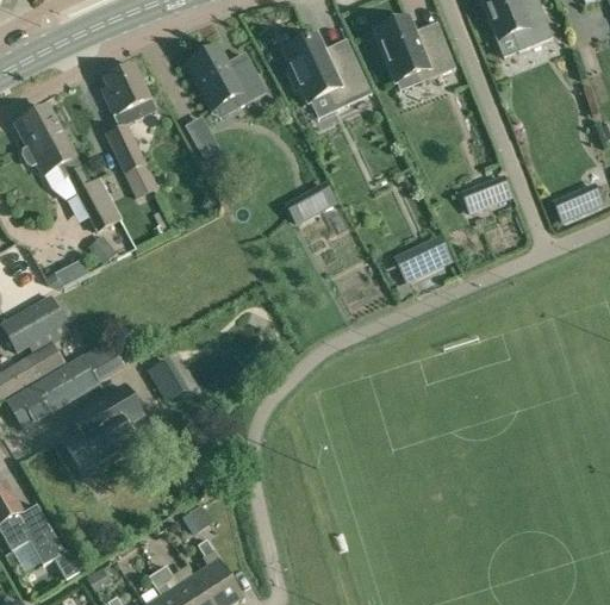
[(481,0),(497,39),(511,33),(518,51),(553,37),(537,0),(481,0)]
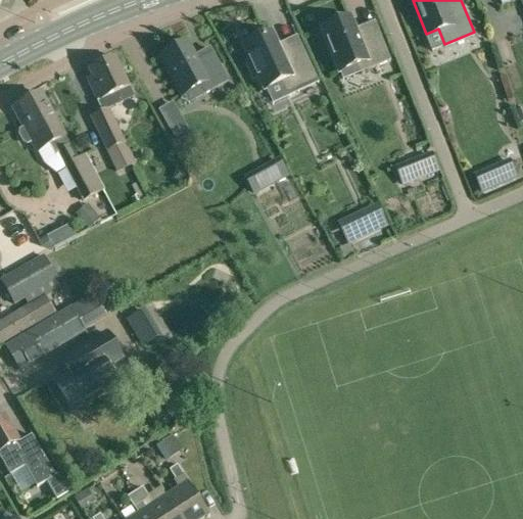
[(349,15),(321,27),(339,71),(358,62),(361,71),(390,58),(376,24),(355,31),(349,15)]
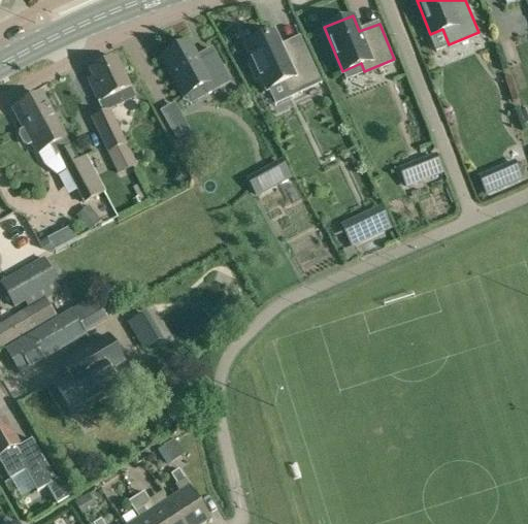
[(273,30),(245,43),(252,58),(248,60),(256,76),(260,74),(266,89),(286,79),(290,91),(320,77),(301,38),(282,47),(273,30)]
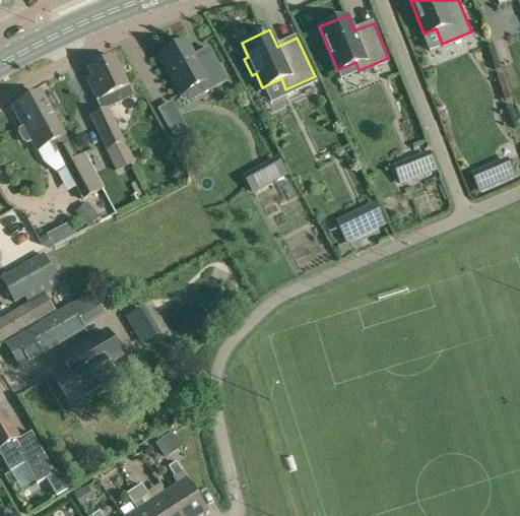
[(210,49),(196,57),(186,39),(158,53),(181,92),(198,83),(202,91),(225,78),(210,49)]
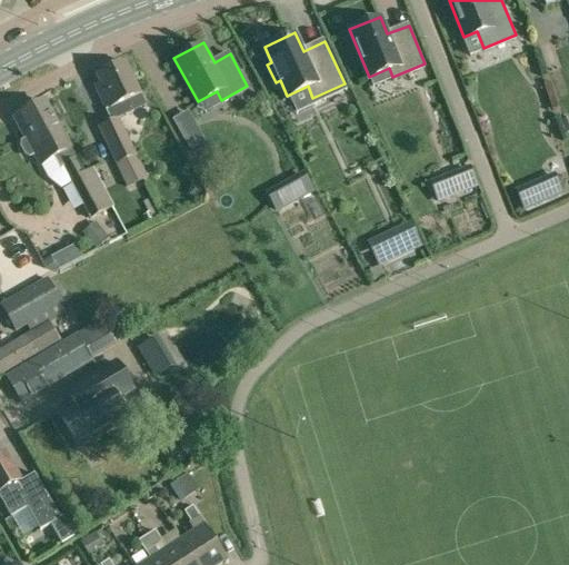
[(125,112),(132,109),(145,103),(123,60),(121,61),(117,59),(110,61),(109,67),(96,72),(99,80),(93,82),(105,108),(110,106),(113,111),(122,107),(125,112)]
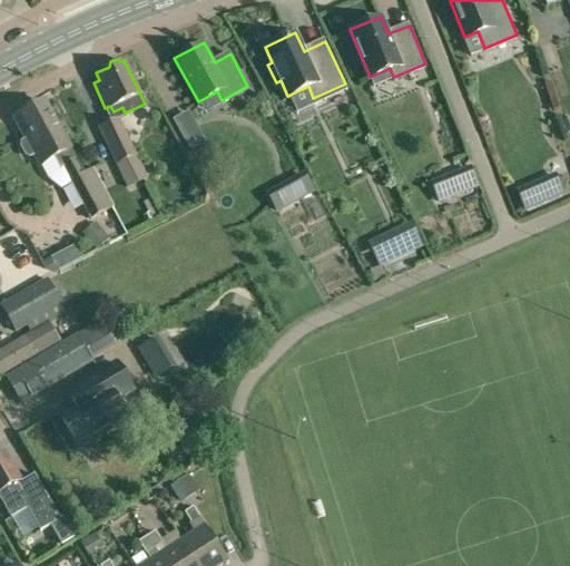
[(426,104),(430,115),(451,108),(448,97),(426,104)]
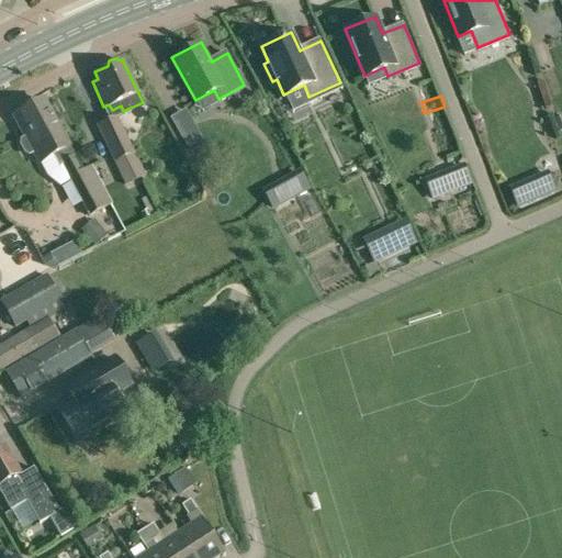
[(82,170),(67,144),(43,99),(19,112),(30,133),(25,134),(20,136),(20,142),(24,149),(29,152),(34,149),(35,153),(36,153),(43,166),(47,173),(59,182),(68,178),(85,207),(89,214),(111,202),(90,166),(82,170)]
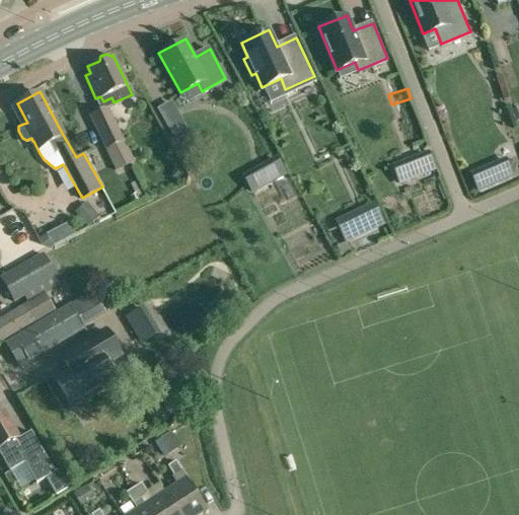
[(132,159),(122,138),(105,104),(89,112),(116,167),(132,159)]
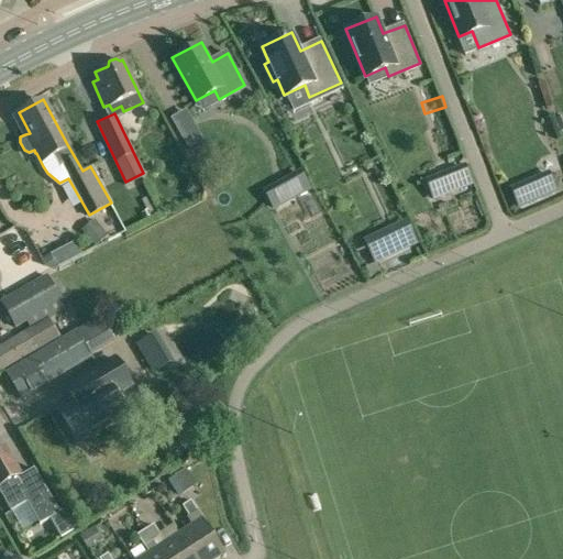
[(432,196),(468,182),(463,166),(442,174),(445,182),(429,188),(432,196)]
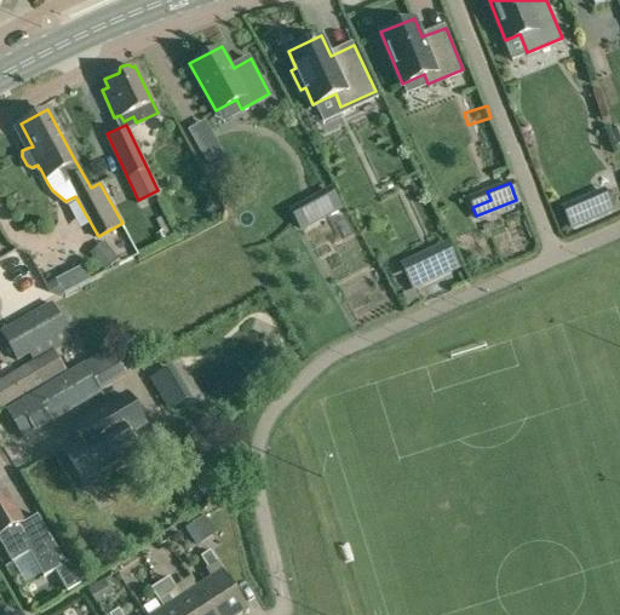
[(310,197),(320,214),(339,203),(329,187),(310,197)]
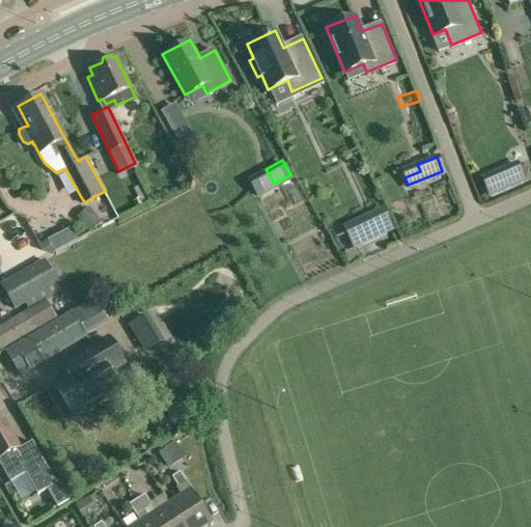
[(515,162),(481,176),(487,191),(523,176),(515,162)]
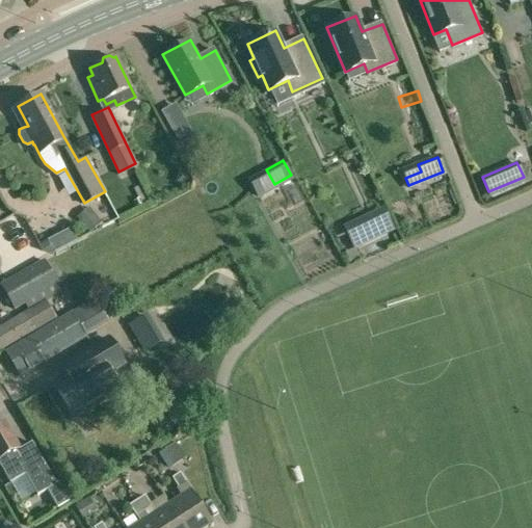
[(101,220),(91,210),(80,219),(89,230),(101,220)]
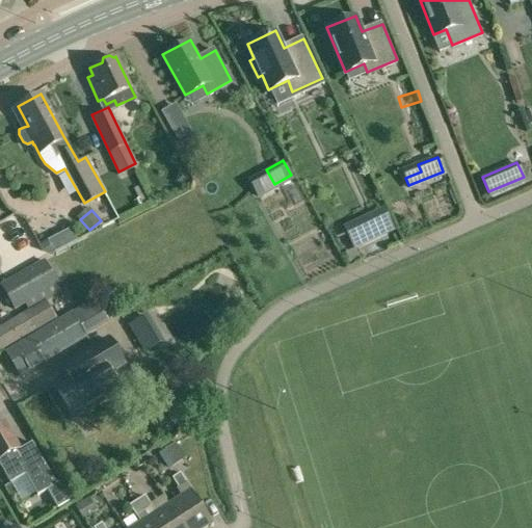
[(384,213),(364,222),(368,230),(347,240),(350,247),(392,228),(384,213)]
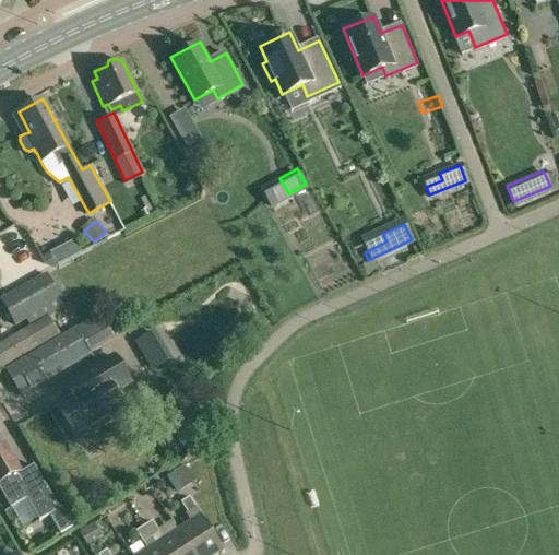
[(74,235),(49,249),(56,262),(81,248),(74,235)]
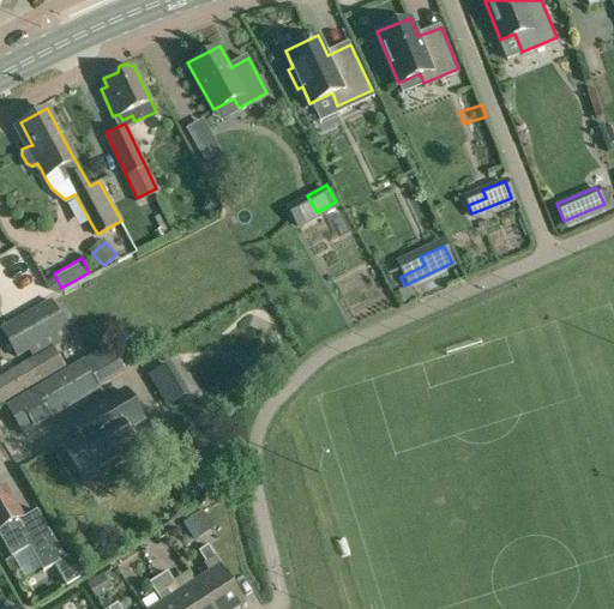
[(36,276),(10,285),(13,295),(40,285),(36,276)]
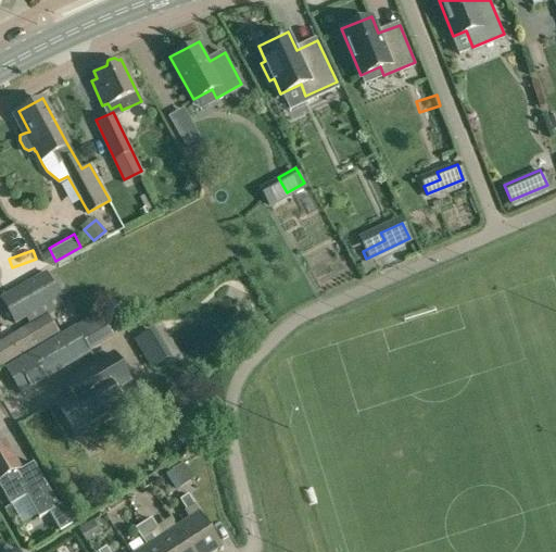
[(49,311),(64,301),(46,267),(1,293),(14,321),(25,315),(28,322),(49,311)]
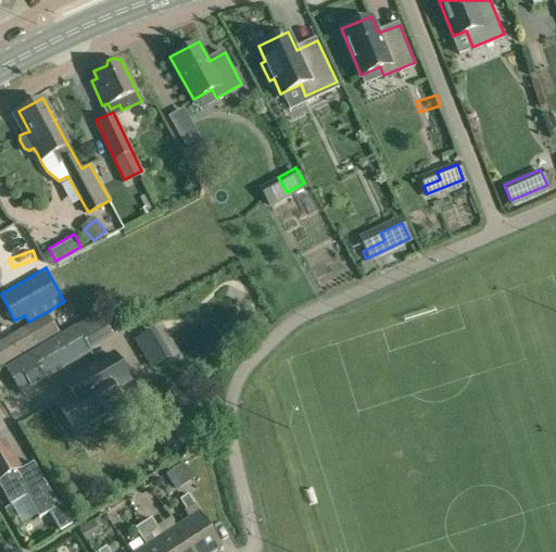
[(100,310),(76,324),(89,346),(90,348),(113,334),(100,310)]
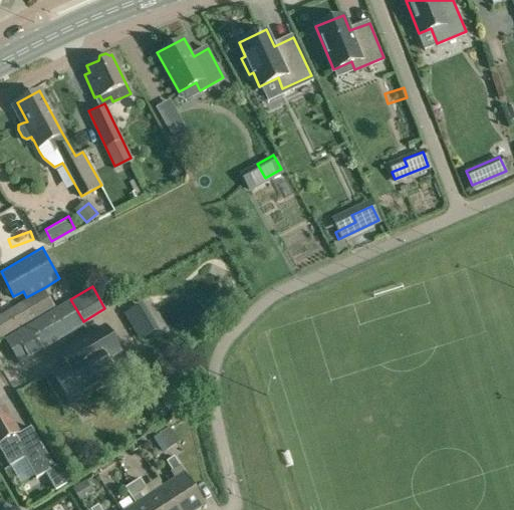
[(46,290),(0,317),(0,335),(54,304),(46,290)]
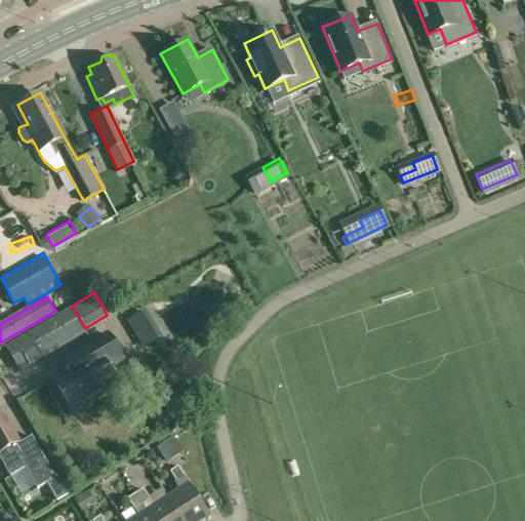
[(42,351),(84,326),(72,306),(5,345),(18,368),(43,354),(42,351)]
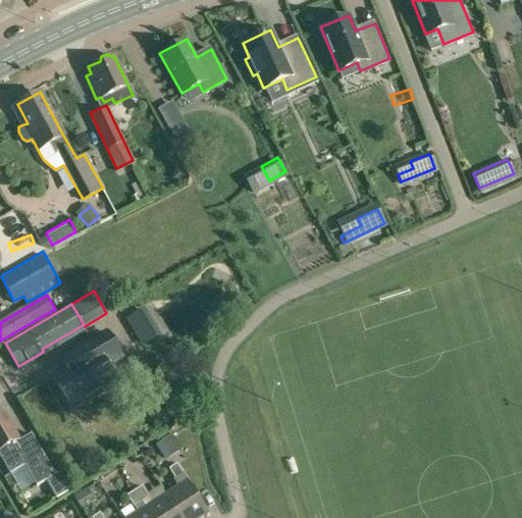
[(125,309),(143,348),(153,344),(136,305),(125,309)]
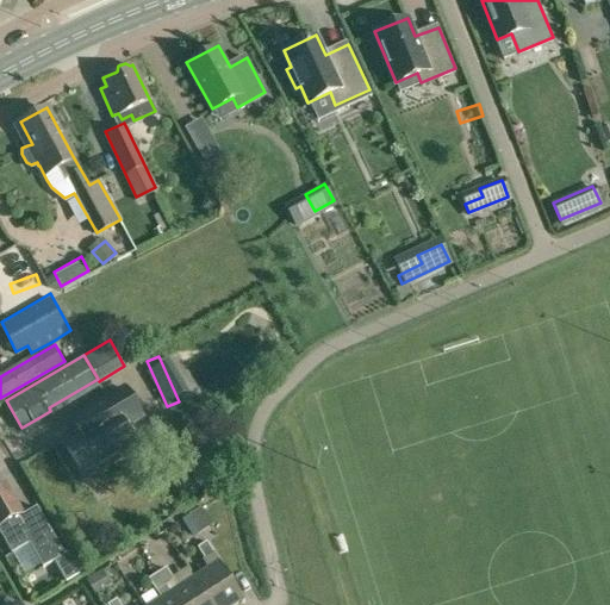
[(80,431),(63,441),(83,475),(136,446),(122,423),(139,412),(124,385),(94,403),(72,417),(80,431)]
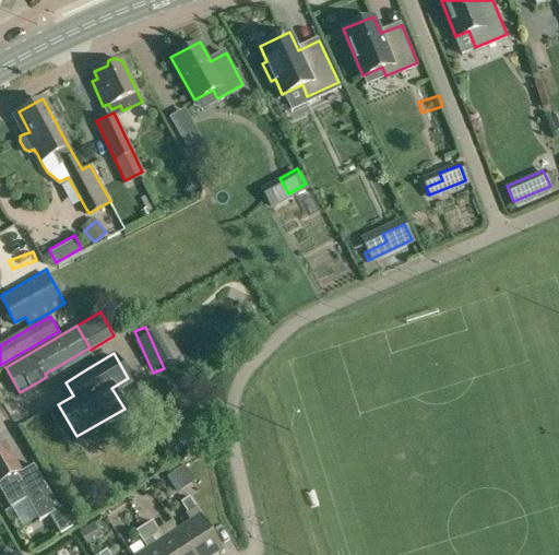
[(0,486),(10,505),(26,496),(39,518),(49,511),(60,530),(73,522),(61,503),(58,504),(34,462),(21,470),(4,441),(0,443),(0,486)]
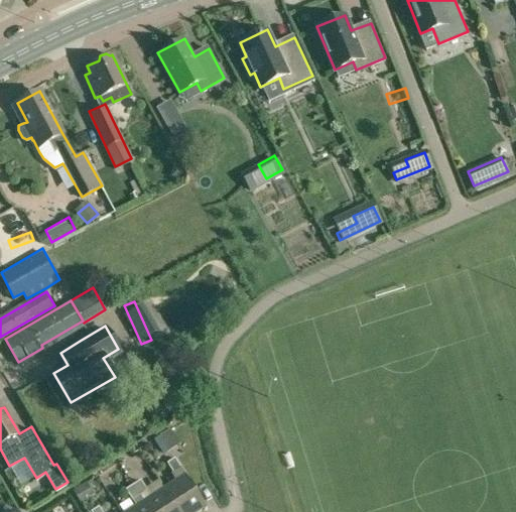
[(169,424),(153,436),(160,445),(176,434),(169,424)]
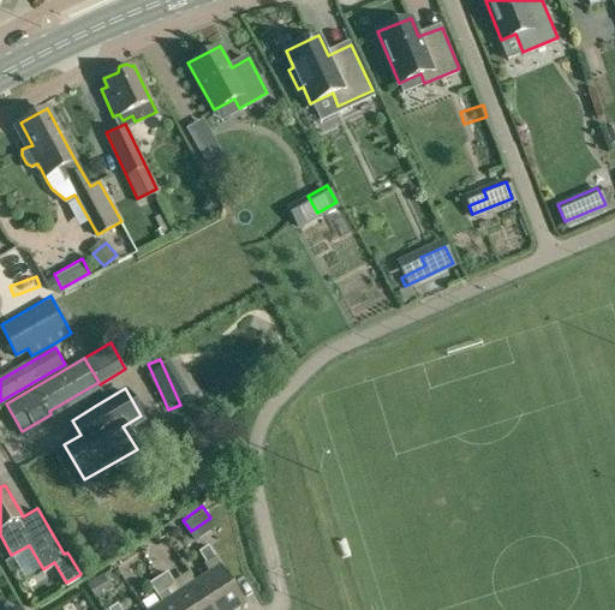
[(206,560),(215,555),(208,544),(199,550),(206,560)]
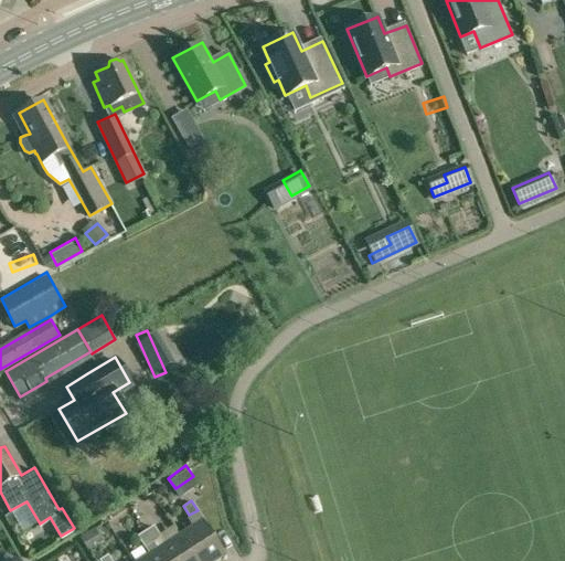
[(192,527),(180,535),(196,560),(215,560),(225,556),(203,519),(193,526),(192,527)]
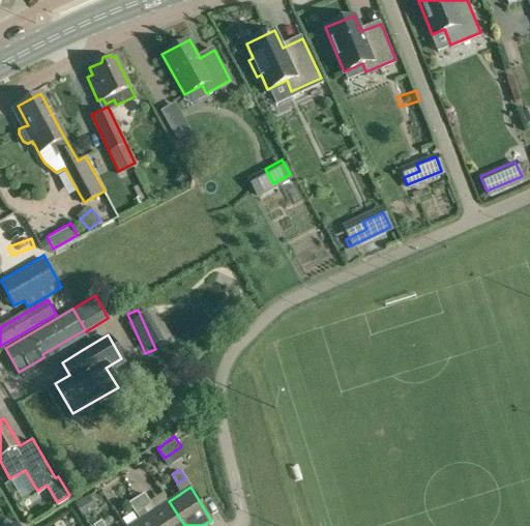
[(150,499),(144,490),(136,495),(142,505),(150,500),(150,499)]
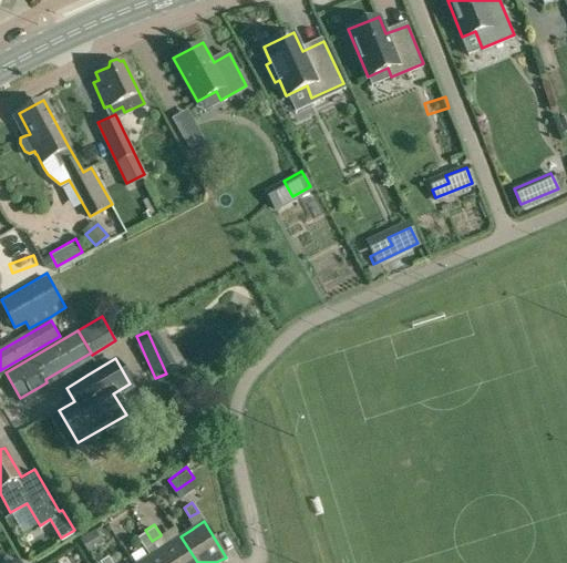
[(89,530),(80,535),(89,550),(99,543),(89,530)]
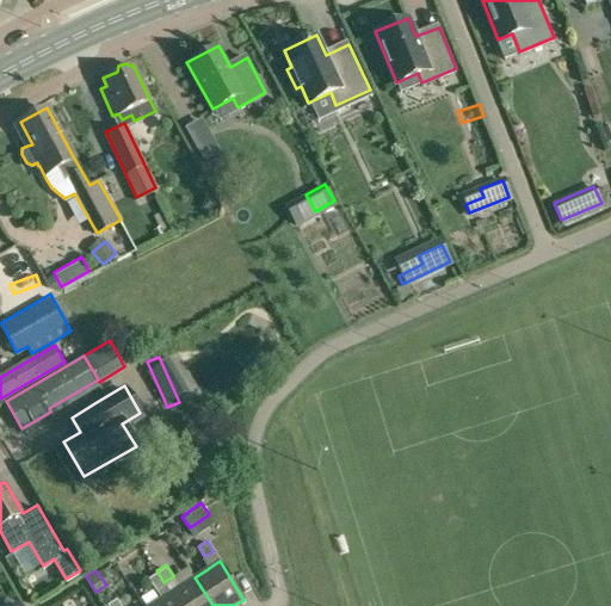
[(155,587),(164,582),(156,570),(148,575),(155,586),(155,587)]
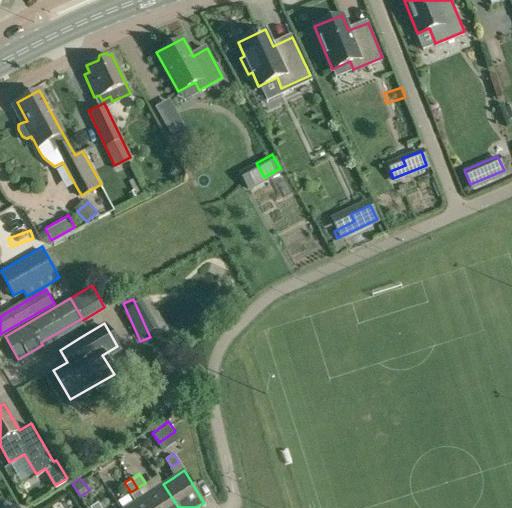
[(151,491),(142,497),(149,507),(178,507),(163,484),(151,491)]
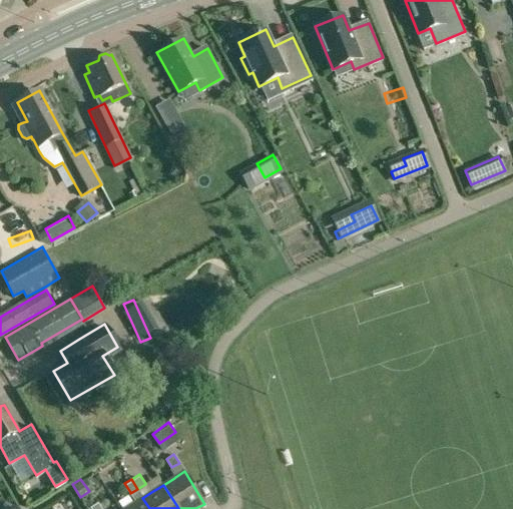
[(134,503),(124,508),(149,508),(142,498),(136,502),(134,503)]
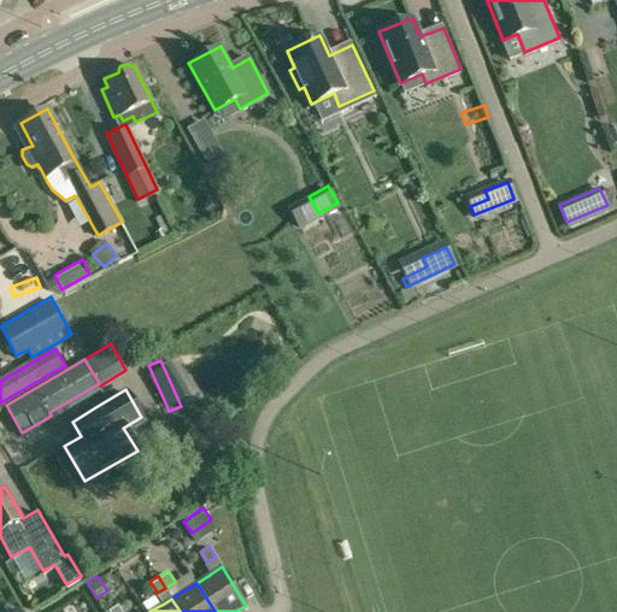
[(109,607),(111,611),(124,611),(118,601),(109,607)]
